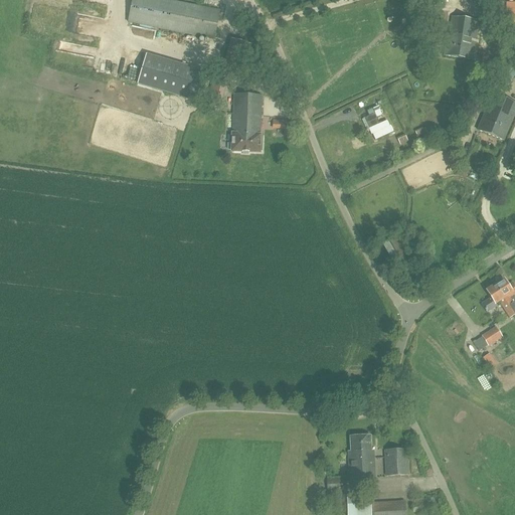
[(164,0),(132,0),(128,22),(214,40),(220,11),(164,0)]
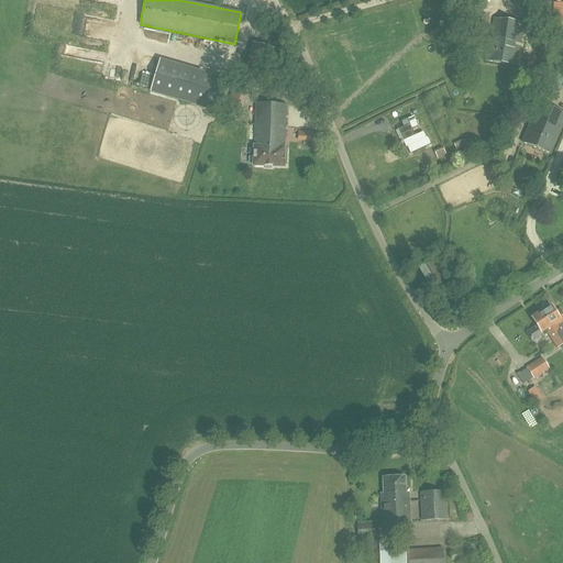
[(562,3),(553,3),(553,22),(562,21),(562,3)]
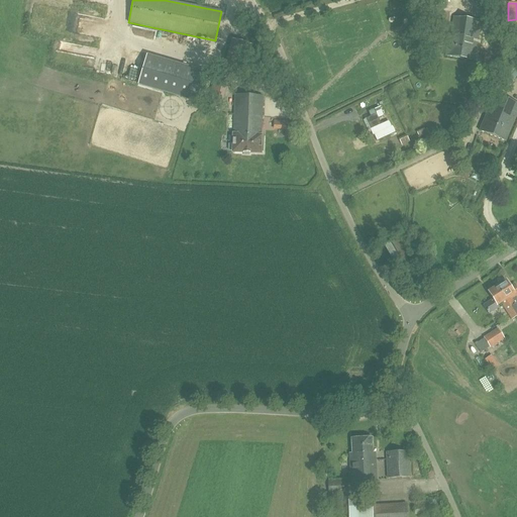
[(451,34),(448,34),(445,57),(475,61),(481,21),(453,17),(451,34)]
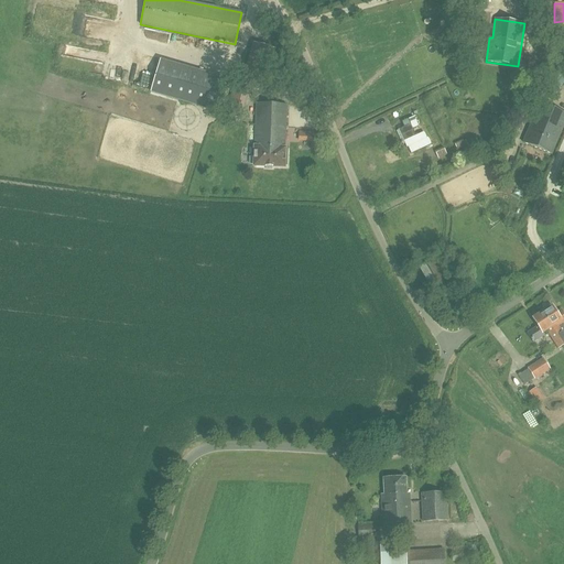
[(543,61),(554,46),(544,38),(535,47),(538,51),(534,54),(543,61)]
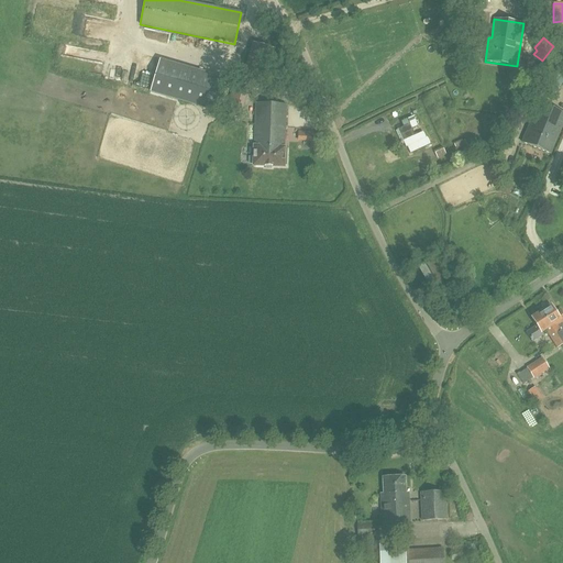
[(271,81),(273,47),(252,46),(250,80),(271,81)]
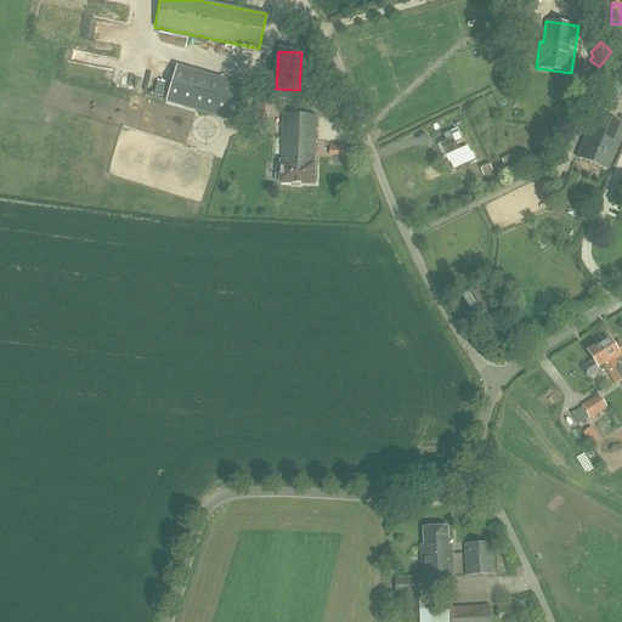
[(167,102),(237,123),(248,88),(177,66),(167,102)]
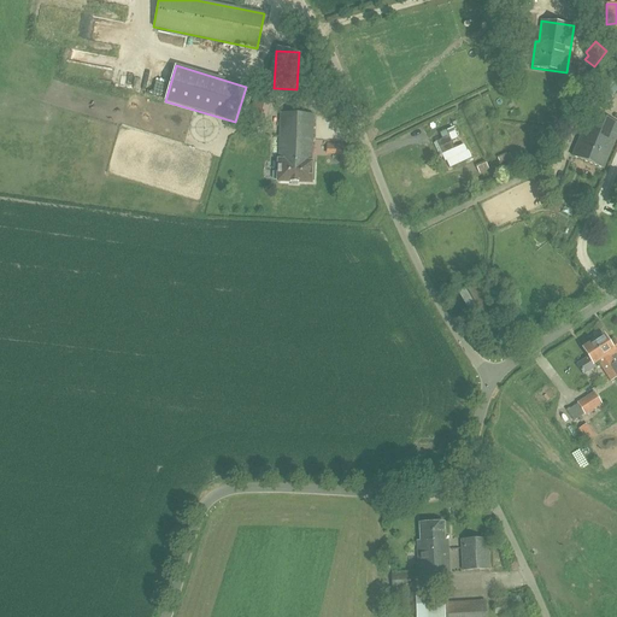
[(616,82),(605,72),(587,97),(604,109),(616,92),(616,82)]
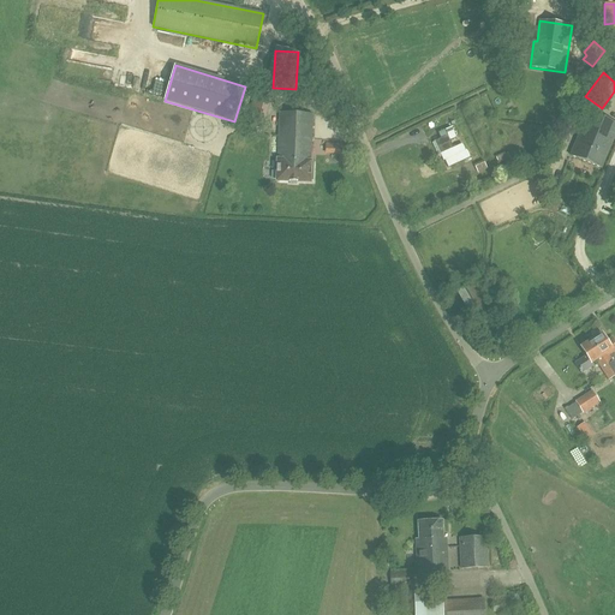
[(261,135),(273,97),(255,91),(244,130),(261,135)]
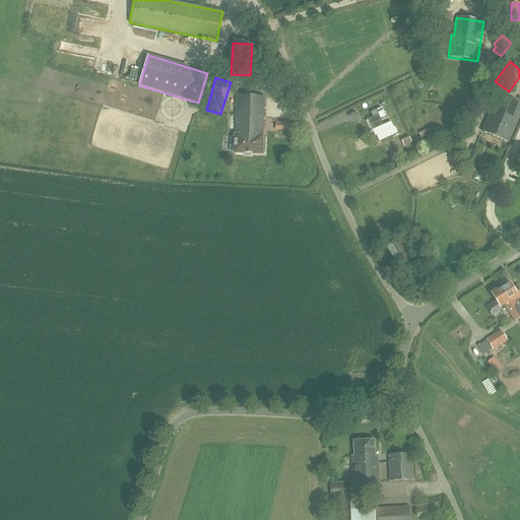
[(263,138),(264,96),(237,95),(235,137),(233,136),(232,151),(235,151),(235,153),(262,154),(262,152),(265,152),(265,138),(263,138)]
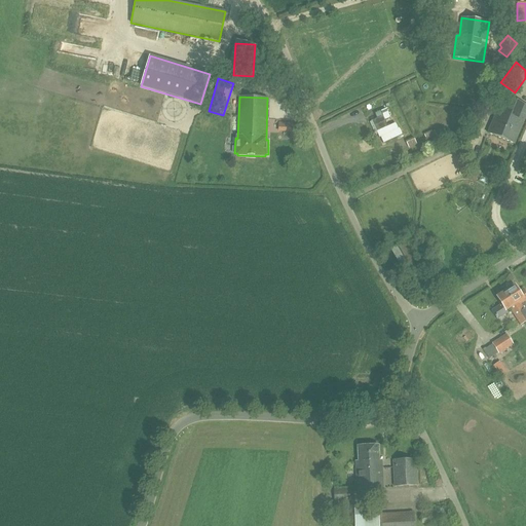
[(514,145),(525,116),(525,106),(503,97),(487,134),(514,145)]
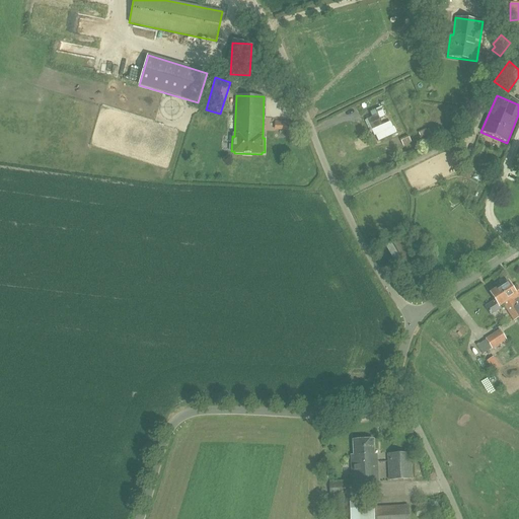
[(426,129),(419,133),(421,138),(430,134),(428,129),(426,130),(426,129)]
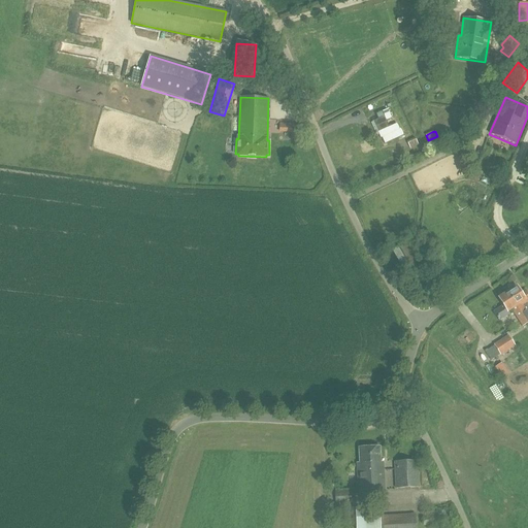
[(419,144),(416,139),(408,142),(410,149),(419,144)]
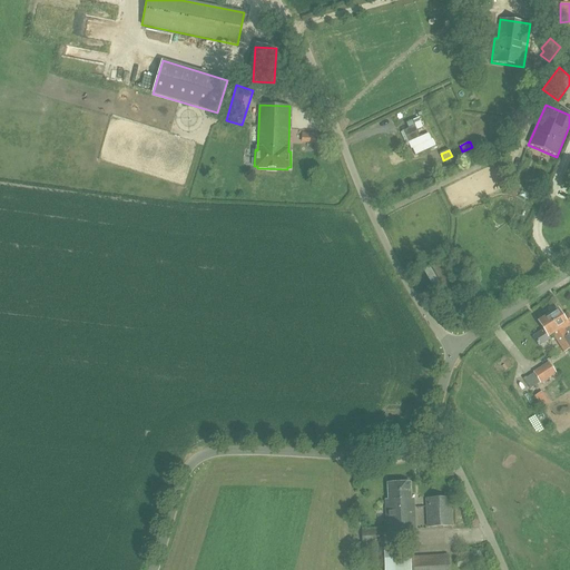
[(440,296),(463,282),(448,256),(424,271),(440,296)]
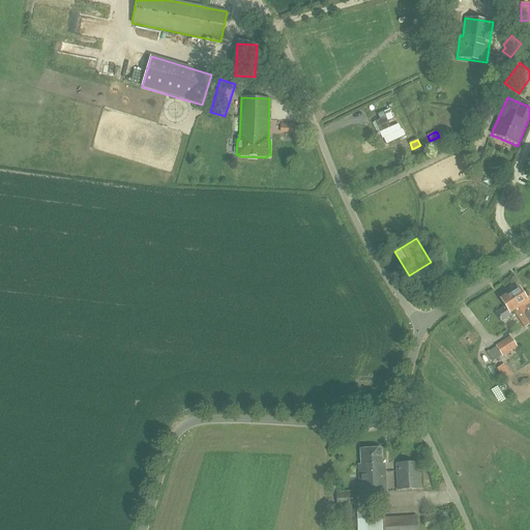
[(519,287),(509,293),(529,324),(529,323),(529,303),(529,302),(529,293),(528,290),(523,294),(519,287)]
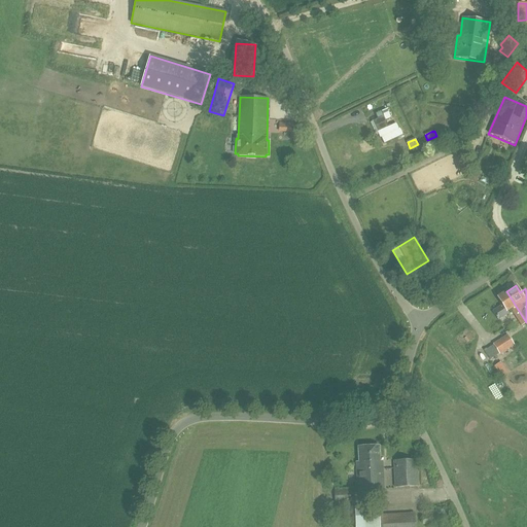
[(510,315),(507,312),(512,310),(521,325),(526,322),(506,291),(497,296),(502,305),(493,312),(499,321),(510,315)]
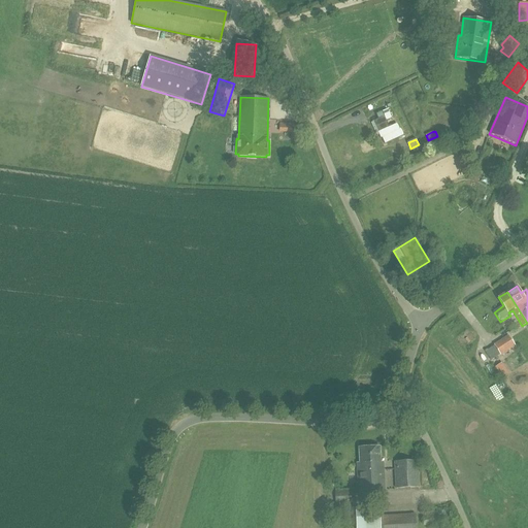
[(508,335),(494,344),(500,356),(516,345),(508,335)]
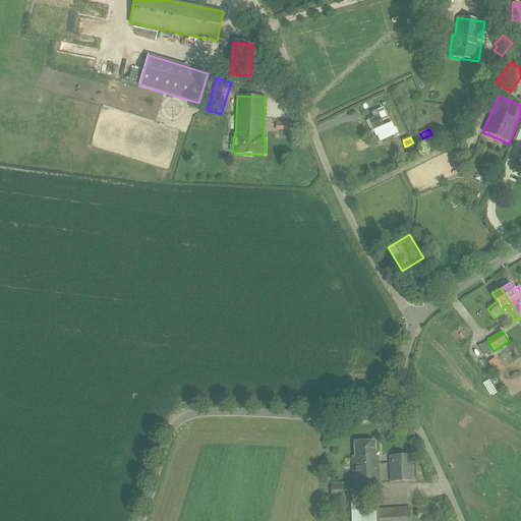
[(488,362),(496,373),(502,368),(496,358),(488,362)]
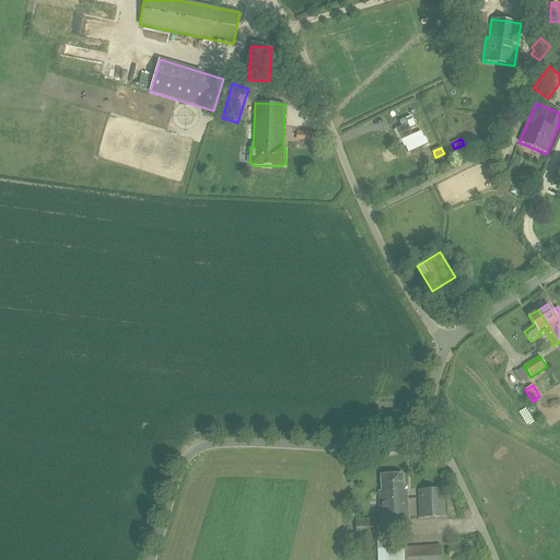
[(404,474),(382,475),(382,491),(378,491),(381,521),(408,520),(407,490),(404,490),(404,474)]
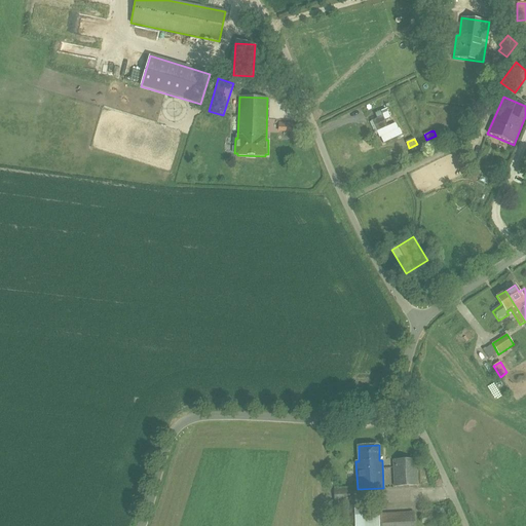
[(416,459),(393,460),(395,487),(417,486),(416,459)]
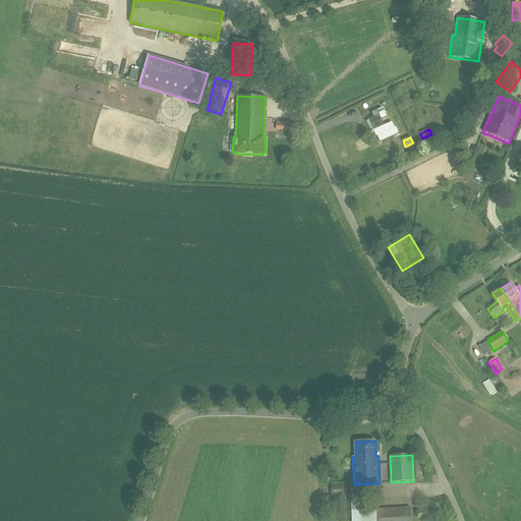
[(348,497),(348,483),(331,484),(332,498),(348,497)]
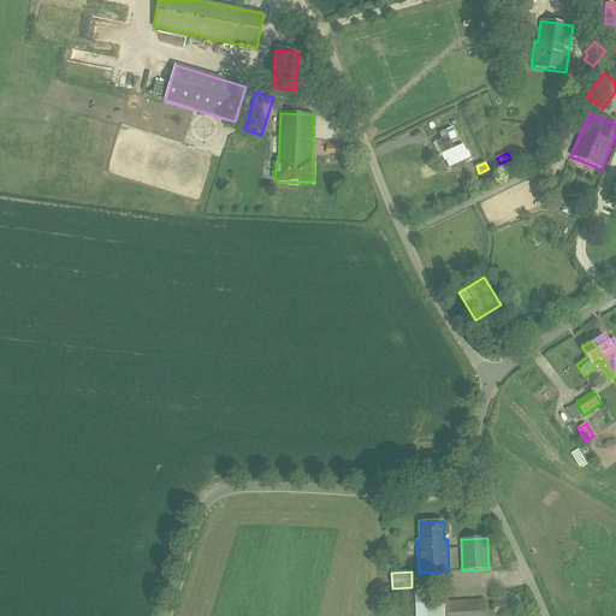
[(485,615),(485,602),(444,604),(443,594),(415,596),(415,615),(485,615)]
